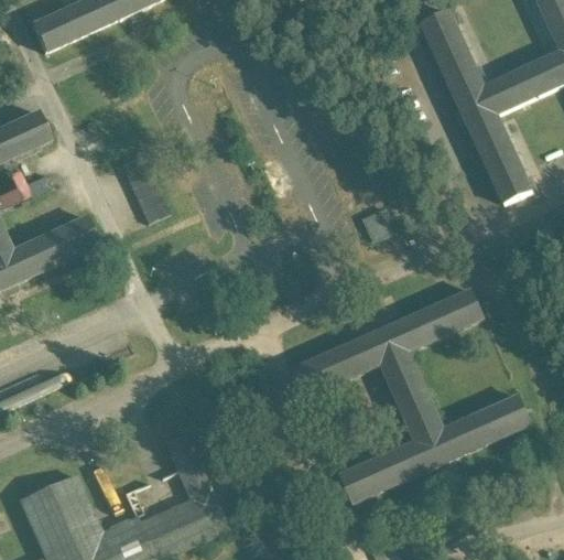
[(88,0),(31,27),(43,54),(117,20),(118,22),(150,8),(149,6),(161,0),(88,0)]
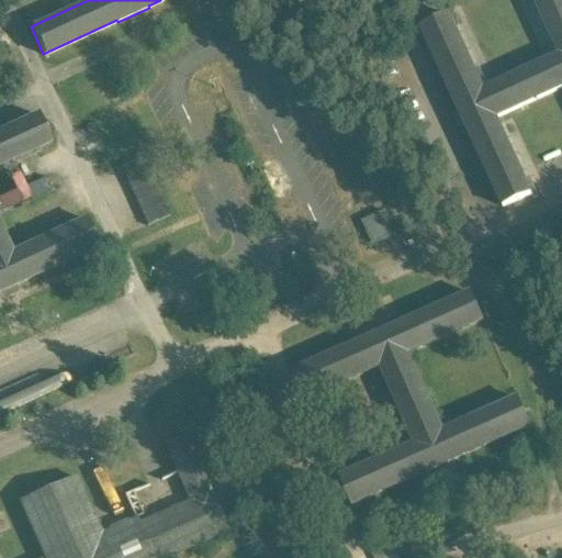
[(483,87),(449,11),(420,24),(454,98),(453,99),(468,131),(469,130),(503,203),(531,190),(496,115),(561,84),(561,0),(536,0),(560,53),(483,87)]
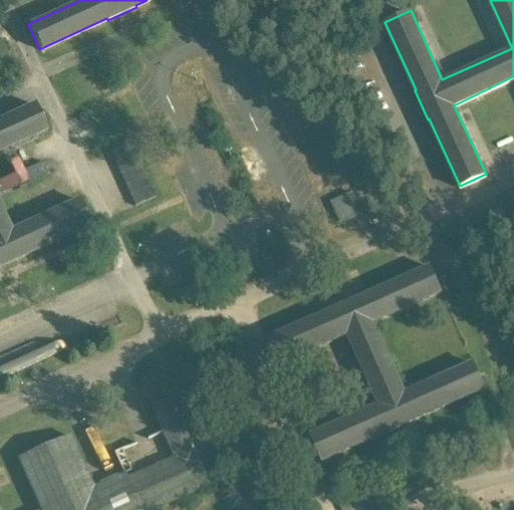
[(10,230),(0,207),(0,148),(46,126),(35,102),(0,117),(0,266),(25,255),(24,254),(90,223),(79,198),(10,230)]
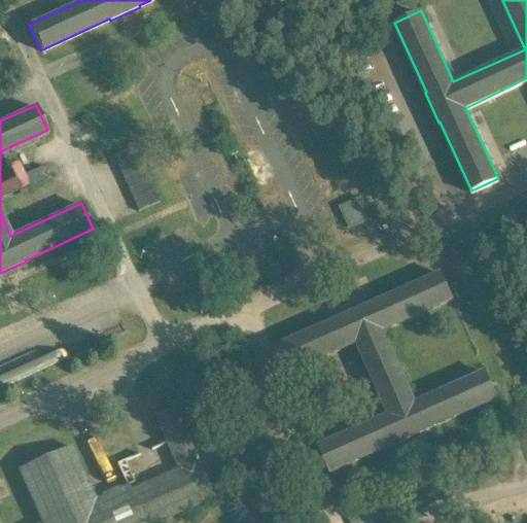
[(134,143),(112,153),(138,209),(159,199),(134,143)]
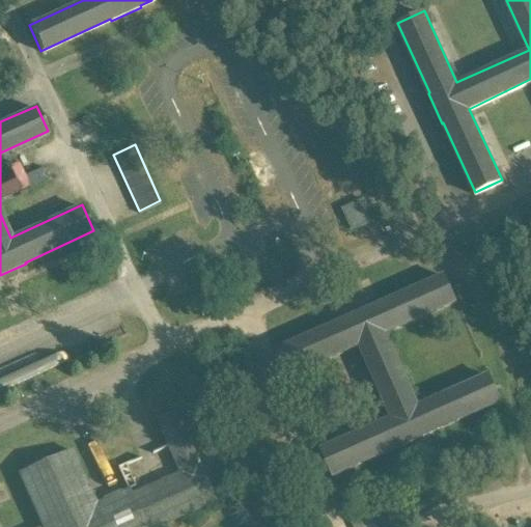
[(0,184),(0,191),(1,193),(50,178),(46,165),(28,170),(25,161),(12,164),(18,179),(0,184)]
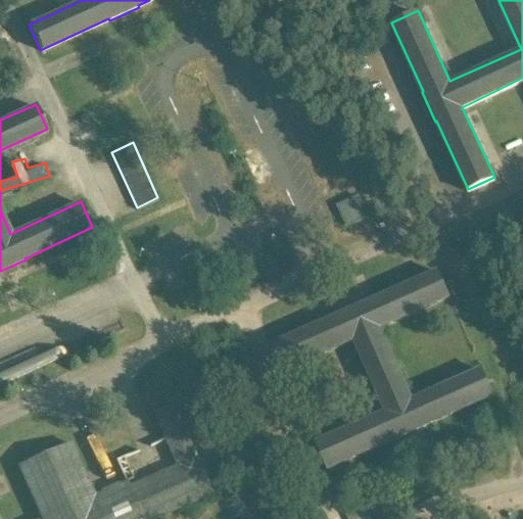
[(359,193),(338,202),(347,224),(368,215),(359,193)]
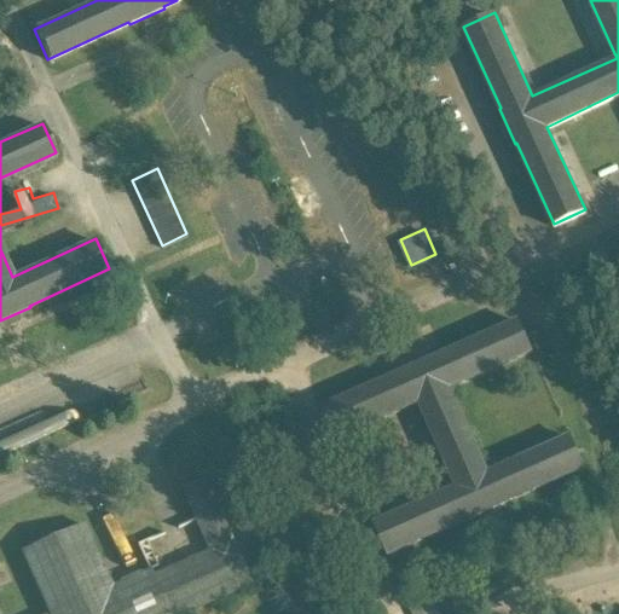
[(487,473),(450,386),(532,349),(520,319),(438,354),(438,353),(401,369),(403,370),(323,407),(335,436),(420,399),(457,486),(374,522),(387,552),(468,517),(469,519),(504,503),(504,502),(584,464),(572,435),(487,473)]
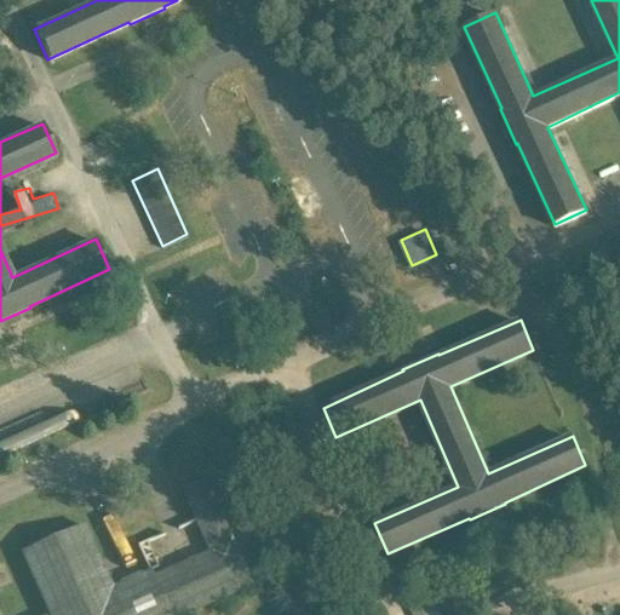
[(440,343),(430,321),(419,326),(429,348),(440,343)]
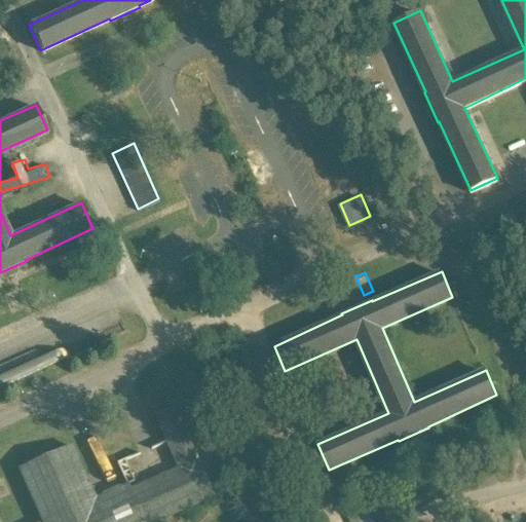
[(12,288),(4,292),(11,309),(21,305),(12,288)]
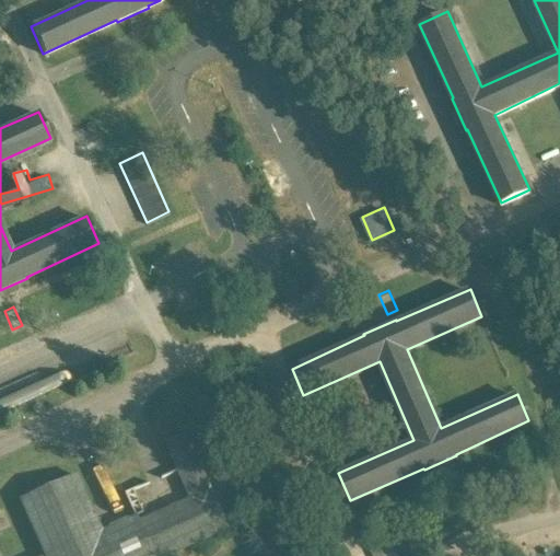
[(45,554),(41,555),(158,555),(231,523),(214,485),(212,486),(185,429),(164,439),(189,496),(138,519),(136,514),(101,530),(74,472),(20,496),(45,554)]
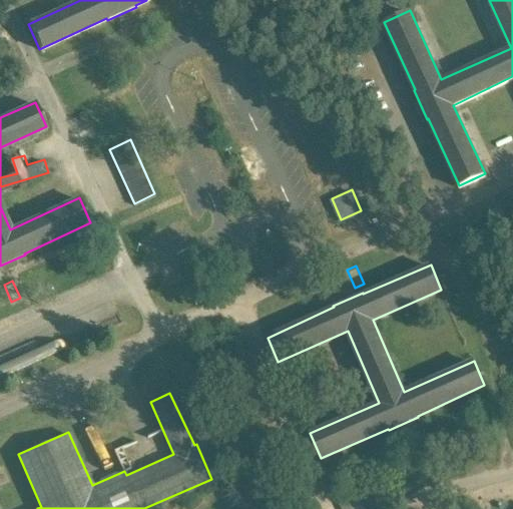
[(419,440),(402,448),(405,456),(423,449),(419,440)]
